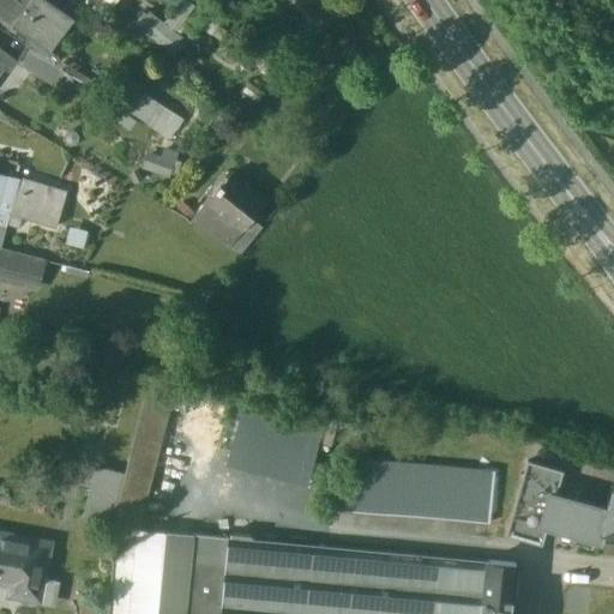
[(0,0),(0,12),(25,32),(31,26),(53,1),(50,0),(0,0)]
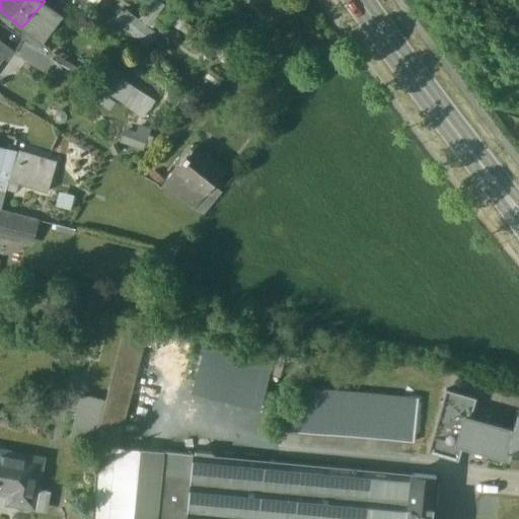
[(91,2),(88,0),(62,0),(82,14),(91,2)]
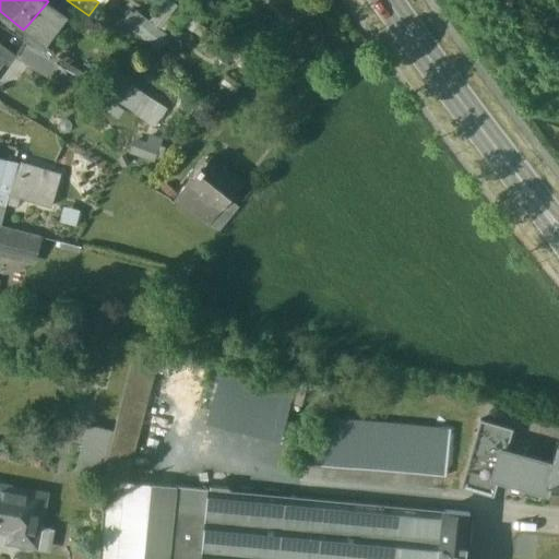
[(48,1),(28,24),(44,35),(63,12),(48,1)]
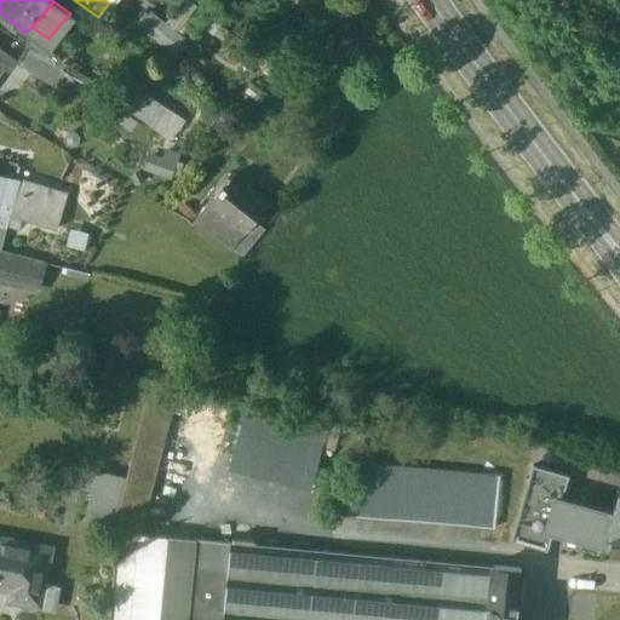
[(147,9),(136,21),(168,50),(179,38),(147,9)]
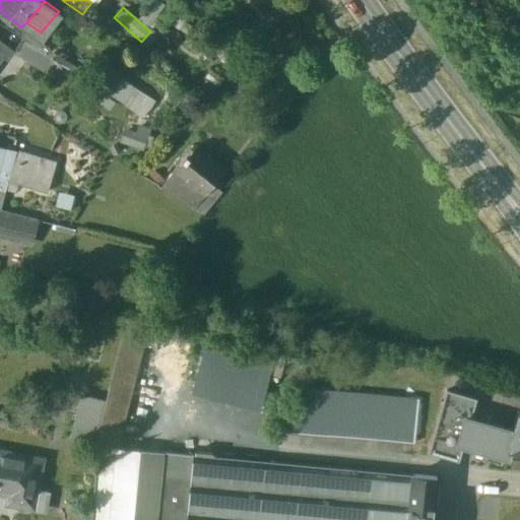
[(41,33),(26,22),(21,27),(21,40),(24,42),(53,60),(58,51),(60,46),(41,33)]
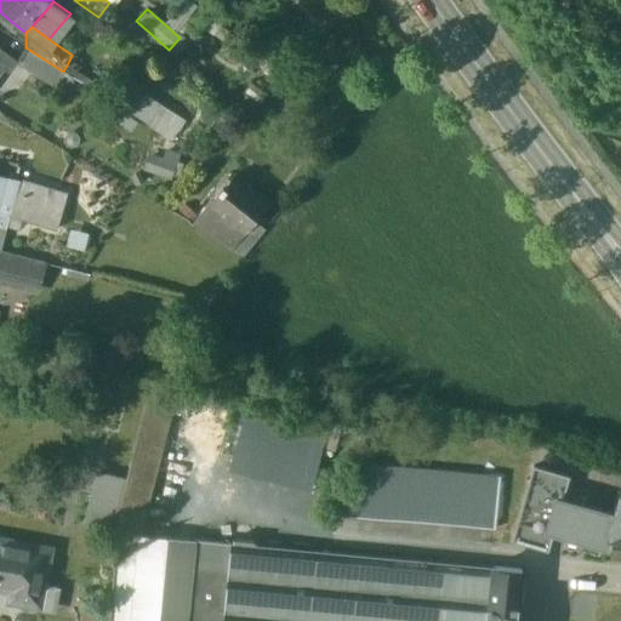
[(11,57),(0,47),(0,73),(7,63),(11,57)]
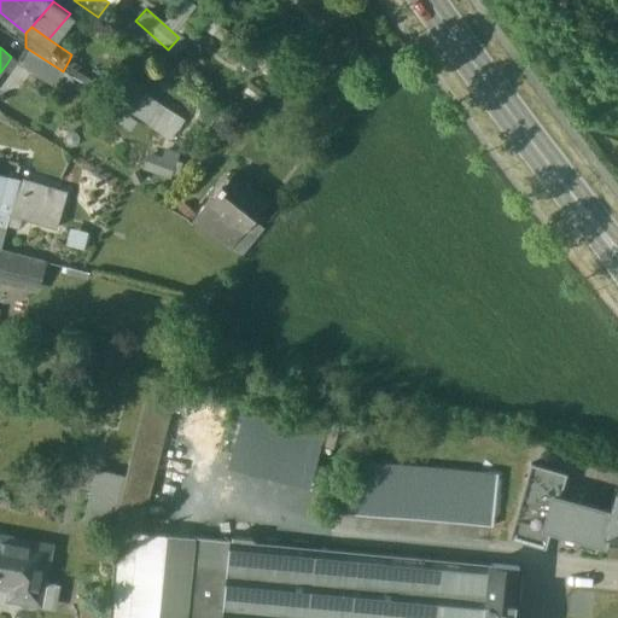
[(63,71),(29,50),(23,60),(24,66),(56,87),(65,73),(63,71)]
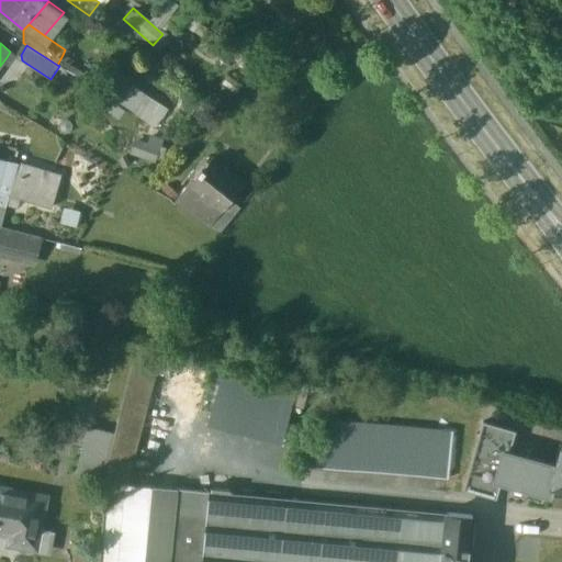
[(15,55),(10,52),(7,57),(12,62),(15,55)]
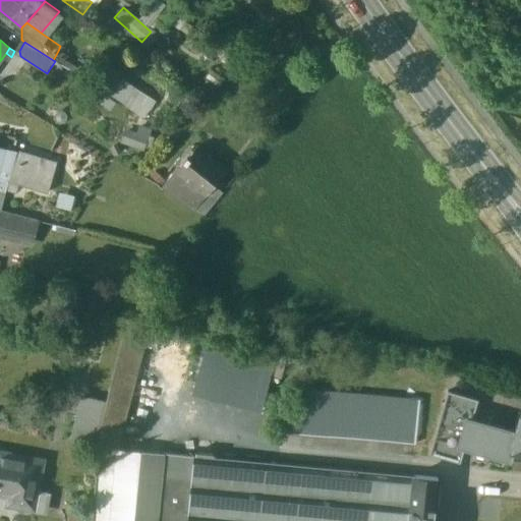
[(65,55),(58,51),(53,60),(55,61),(60,65),(65,55)]
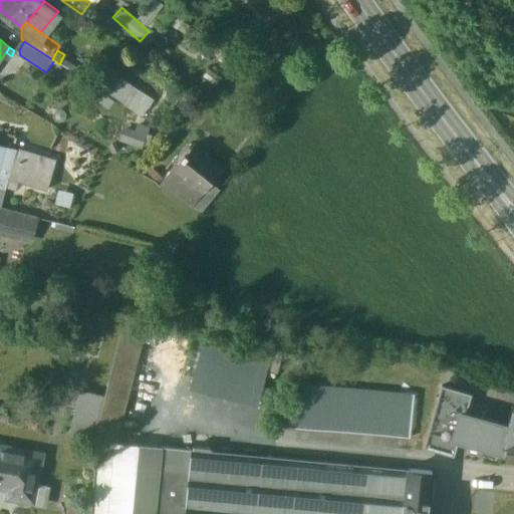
[(116,76),(106,95),(142,112),(151,93),(116,76)]
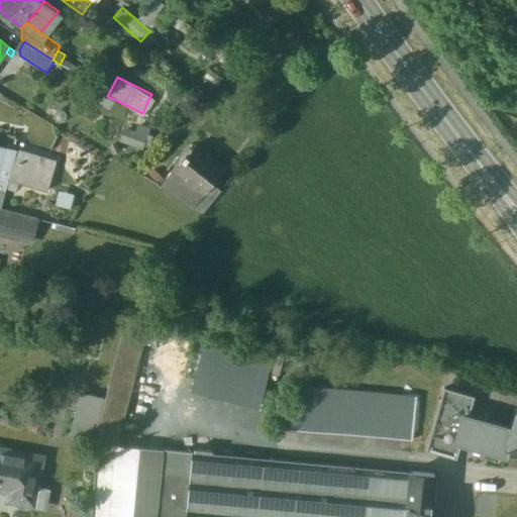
[(140,146),(145,127),(121,122),(117,140),(140,146)]
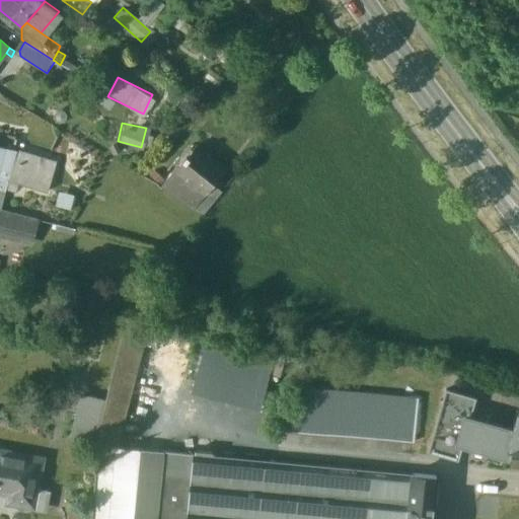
[(0,146),(1,147),(0,150),(0,190),(4,192),(5,190),(13,160),(15,150),(15,149),(0,145),(0,146)]
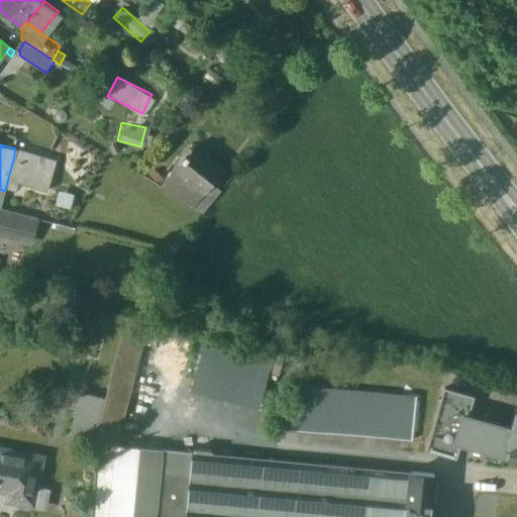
[(222,170),(194,146),(186,157),(185,156),(172,171),(201,195),(207,188),(222,170)]
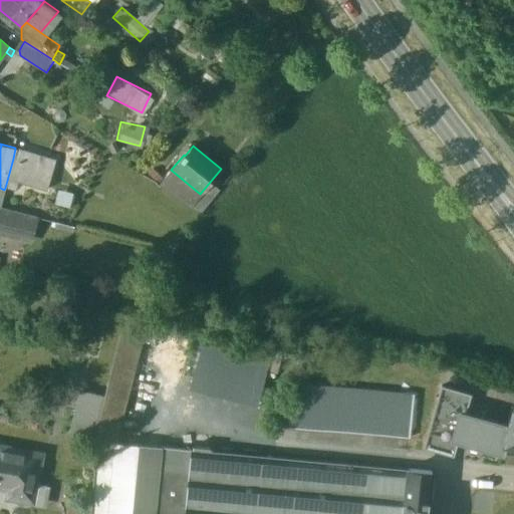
[(53,160),(15,149),(13,159),(50,170),(53,160)]
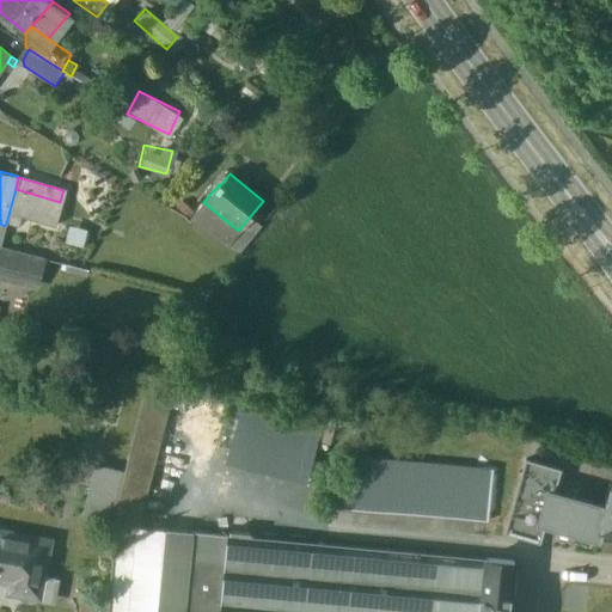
[(60,202),(16,189),(6,224),(17,226),(20,214),(55,224),(60,202)]
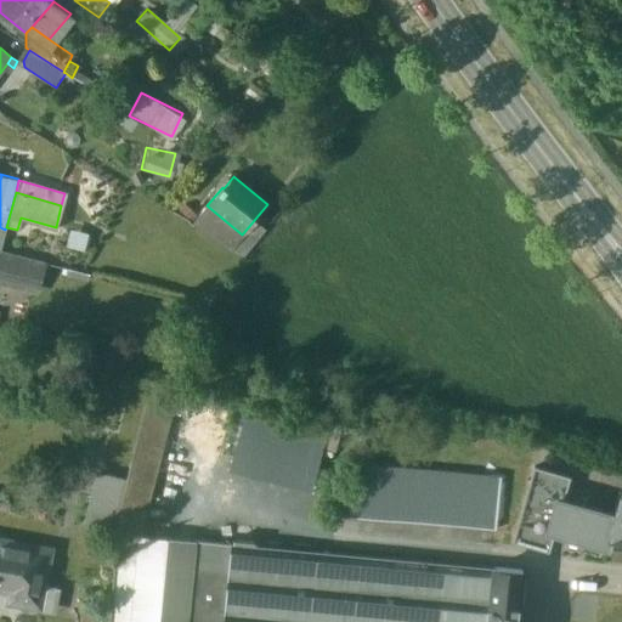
[(242,235),(208,207),(196,220),(230,248),(242,235)]
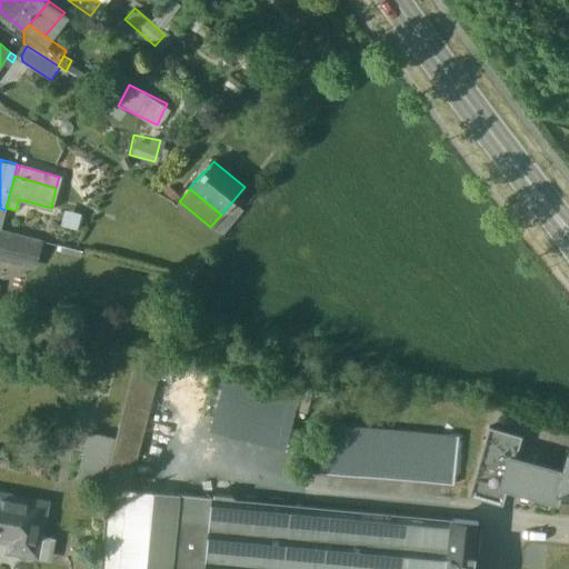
[(228,207),(221,215),(210,227),(222,235),(239,216),(228,207)]
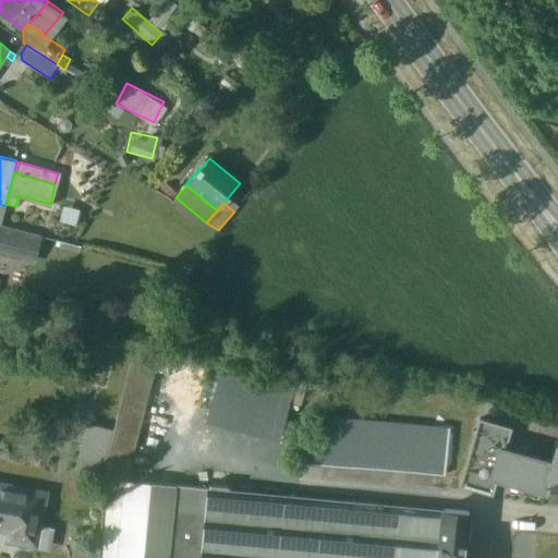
[(0,225),(0,241),(36,250),(39,235),(0,225)]
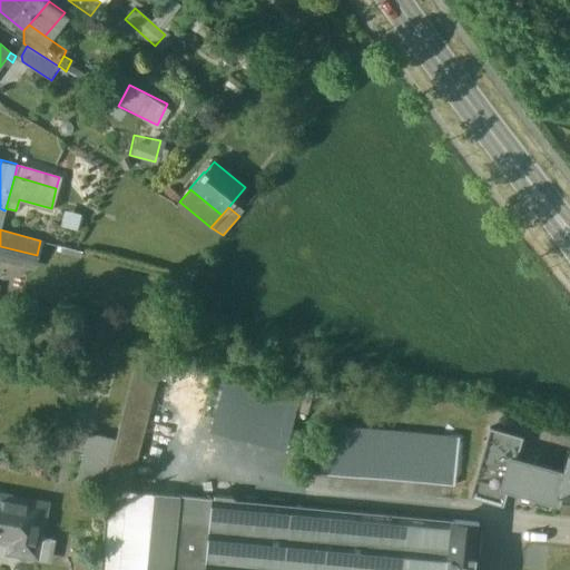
[(0,261),(33,269),(37,255),(0,246),(0,261)]
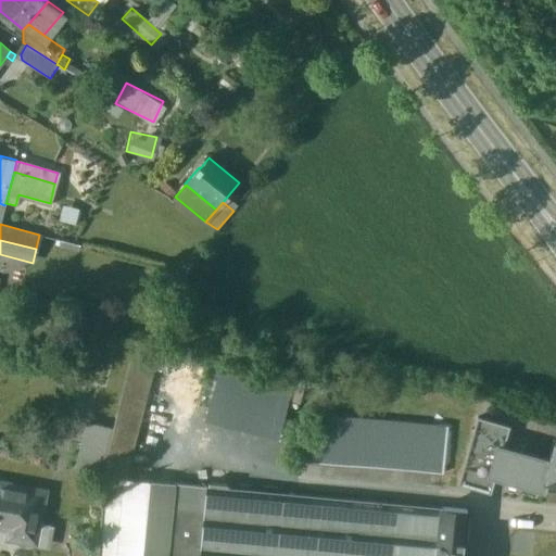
[(137,339),(106,458),(104,478),(125,480),(159,344),(137,339)]
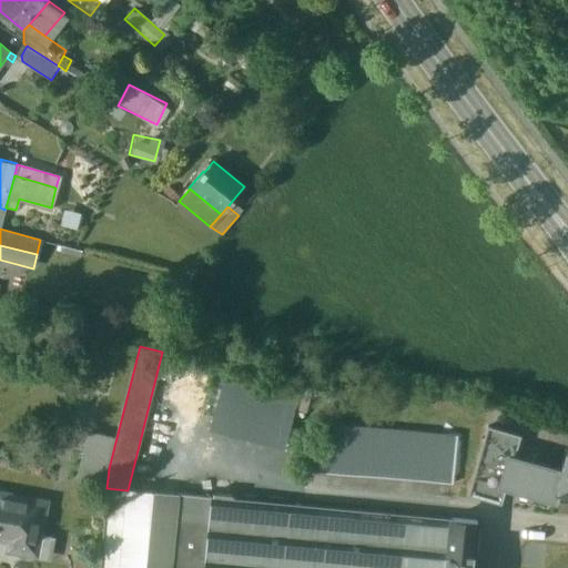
[(219,372),(204,428),(280,447),(294,391),(219,372)]
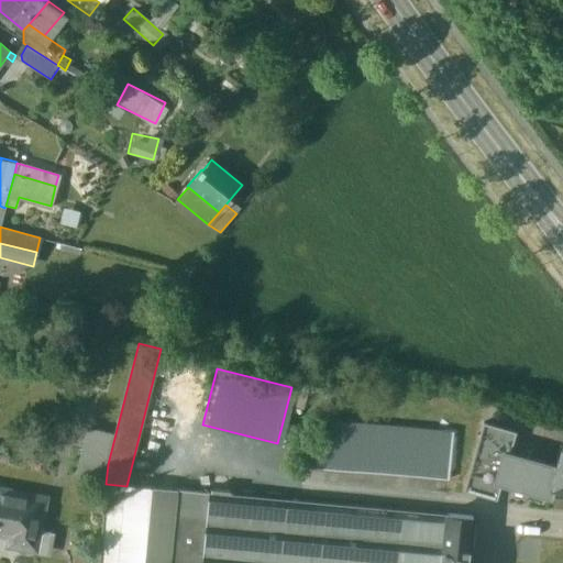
[(306,470),(450,482),(453,433),(320,421),(318,444),(308,443),(306,470)]
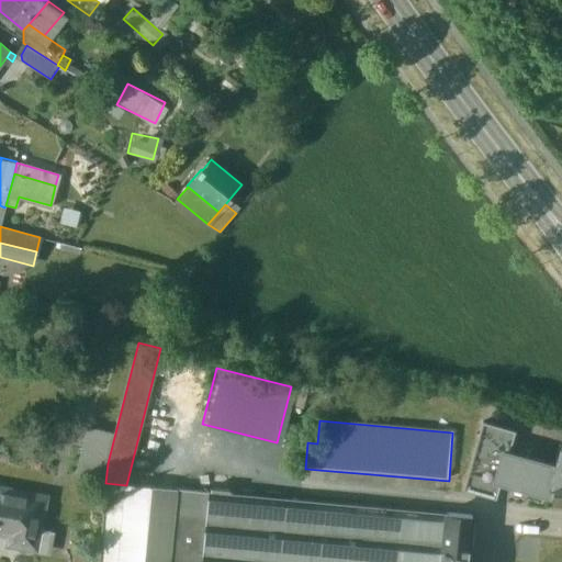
[(463,491),(496,501),(501,484),(508,458),(515,433),(482,423),(463,491)]
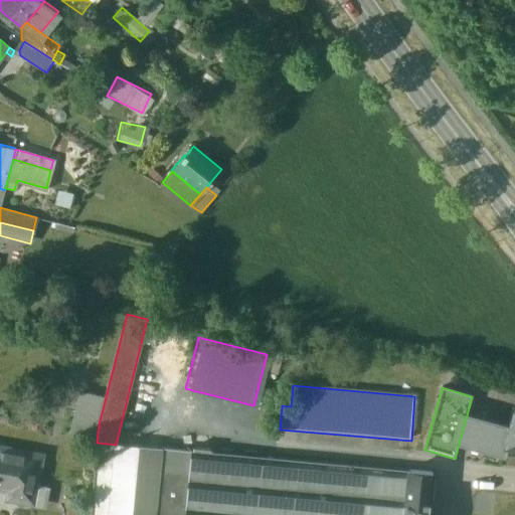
[(94,423),(100,393),(77,389),(71,419),(94,423)]
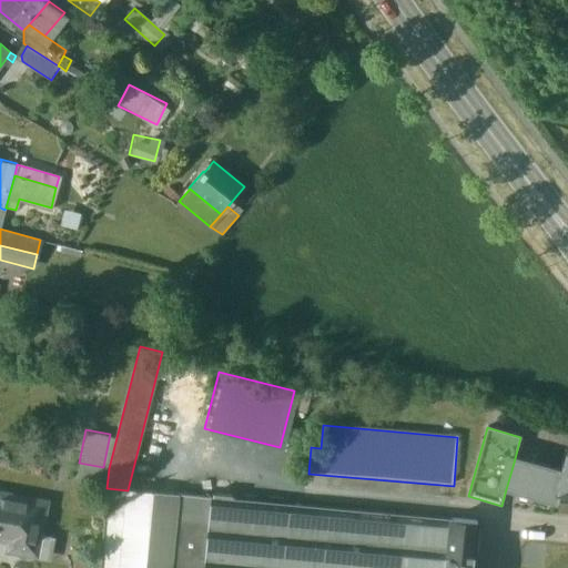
[(567,454),(561,476),(557,493),(567,495),(567,454)]
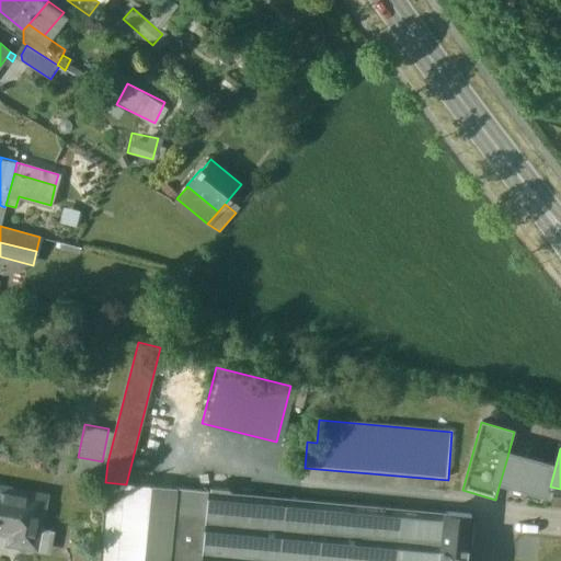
[(507,457),(500,483),(531,491),(548,495),(550,487),(554,470),(507,457)]
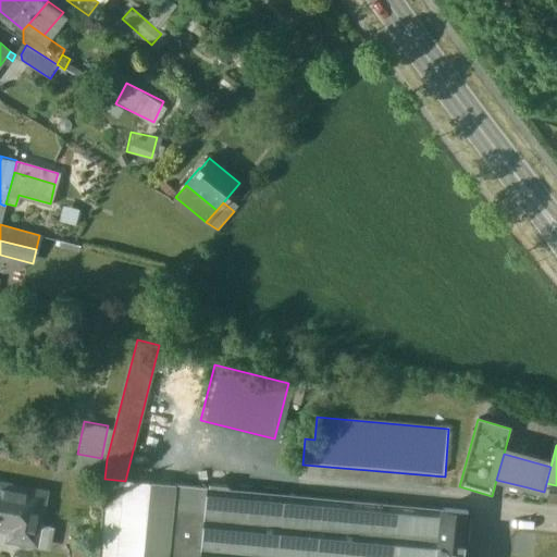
[(125,481),(104,479),(99,556),(166,556),(173,510),(203,514),(206,489),(125,481)]
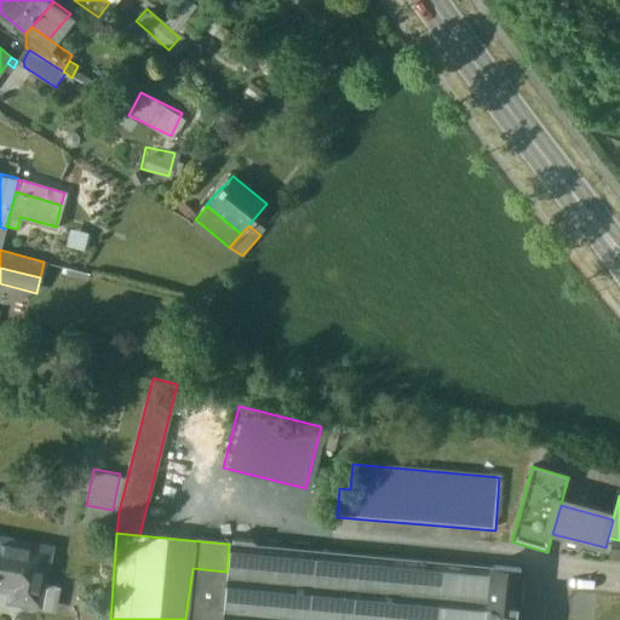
[(50,546),(0,537),(0,586),(12,589),(10,598),(39,603),(50,546)]
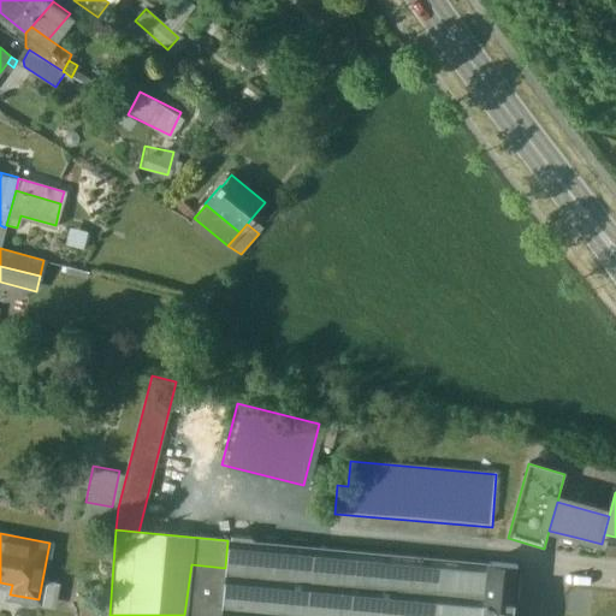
[(416,615),(424,558),(227,539),(227,540),(225,568),(219,615),(416,615)]
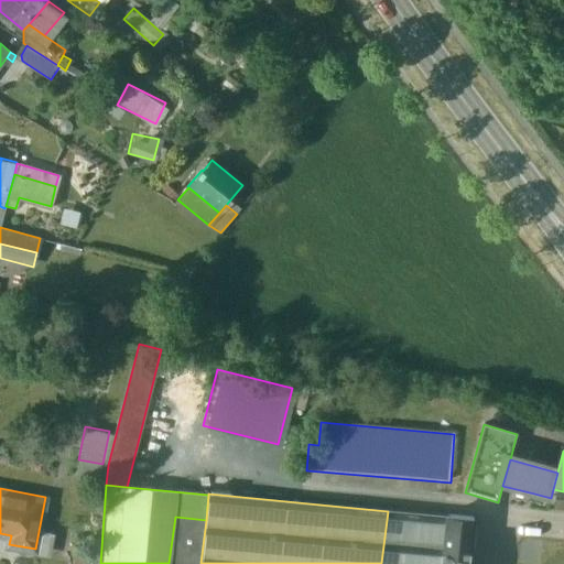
[(447,516),(388,511),(381,563),(442,563),(447,517),(447,516)]
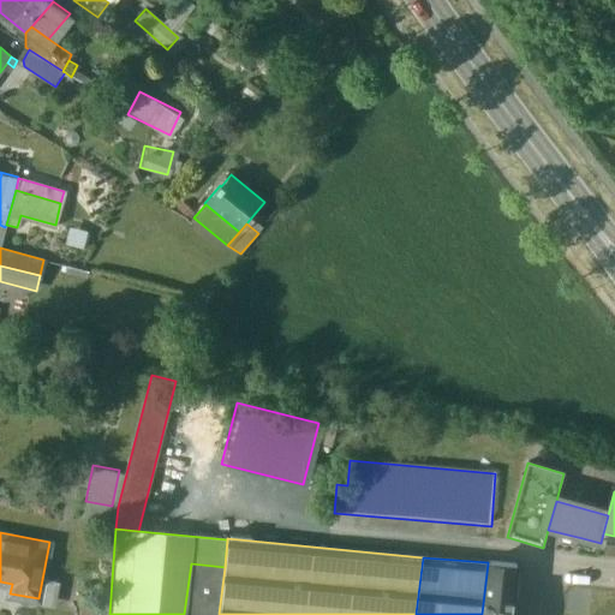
[(219,614),(225,567),(191,563),(184,614),(219,614)]
